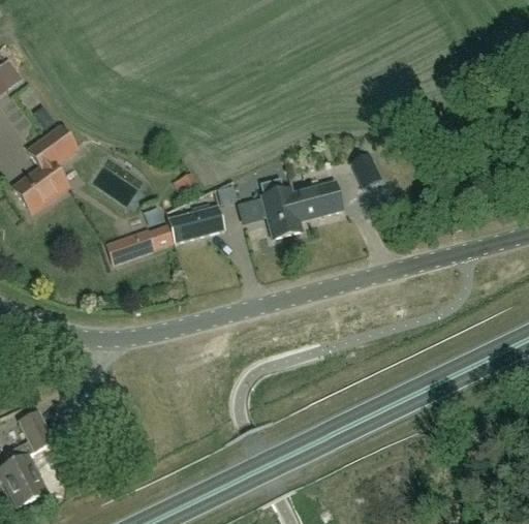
[(9,100),(27,126),(36,120),(19,94),(9,100)]
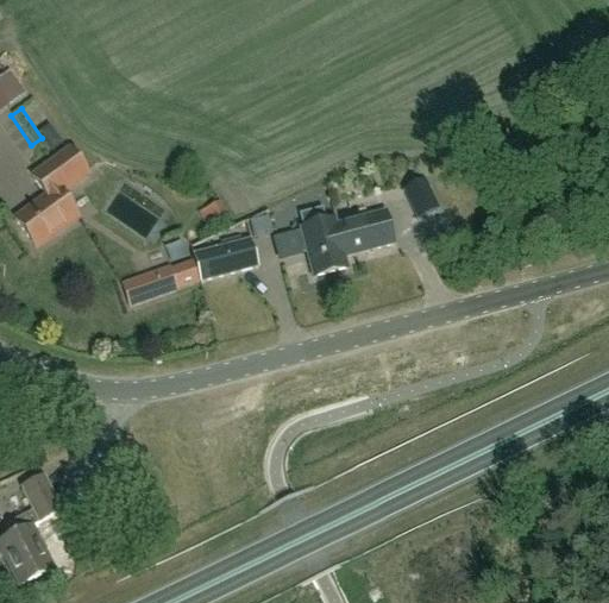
[(32,173),(46,192),(14,215),(36,245),(77,214),(61,192),(88,171),(69,145),(32,173)]
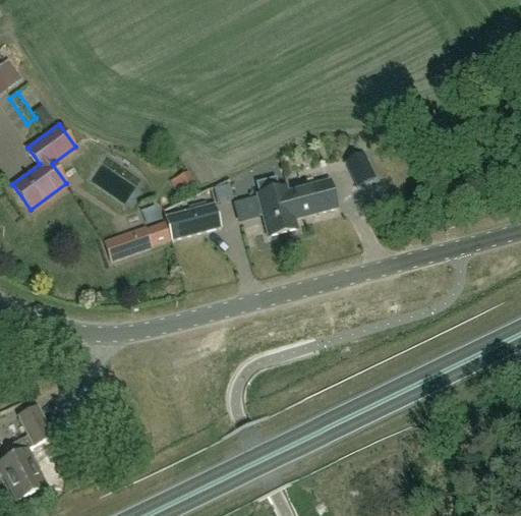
[(356,182),(374,173),(370,165),(362,148),(344,157),(352,174),(356,182)]
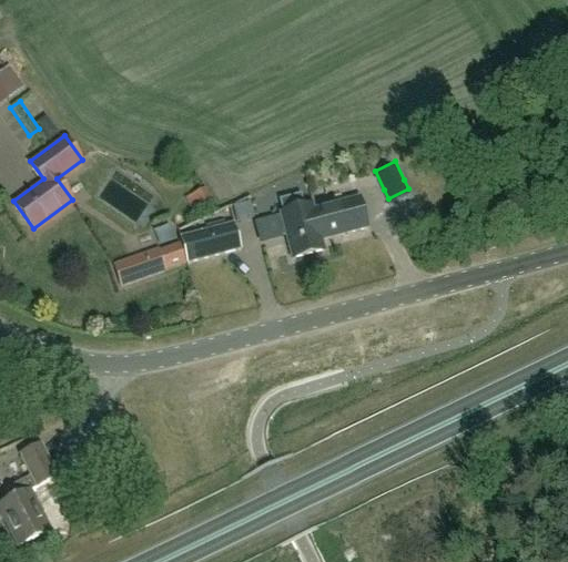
[(314,207),(322,237),(367,225),(359,195),(314,207)]
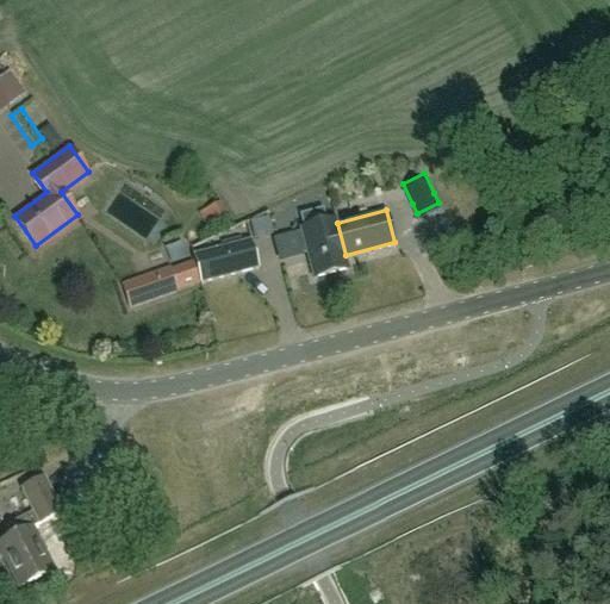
[(346,255),(337,223),(336,217),(302,226),(315,275),(349,267),(346,255)]
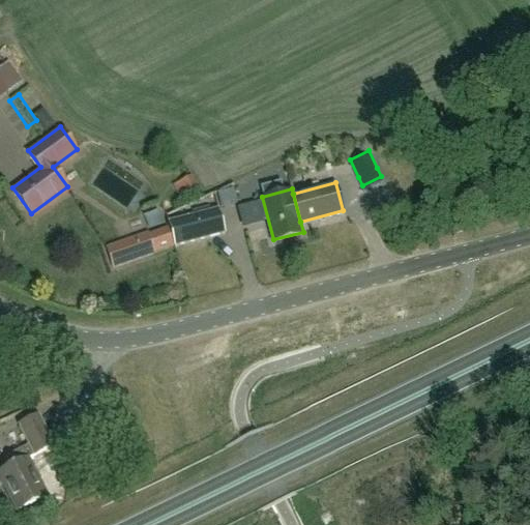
[(219,210),(169,224),(174,243),(225,230),(219,210)]
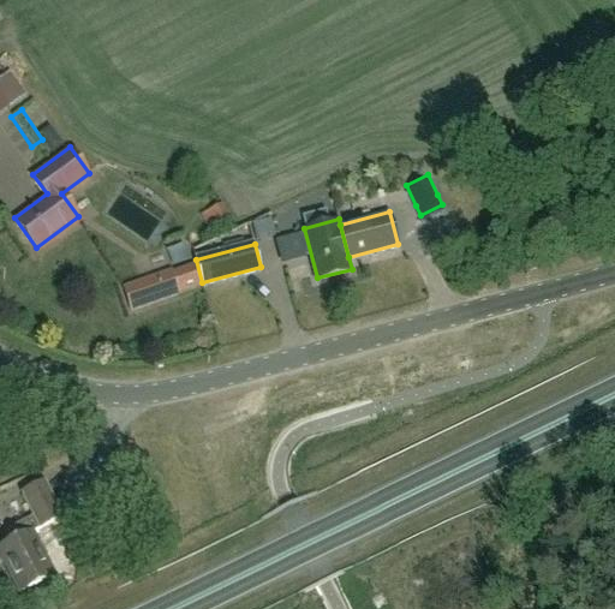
[(171,267),(123,284),(131,306),(179,290),(171,267)]
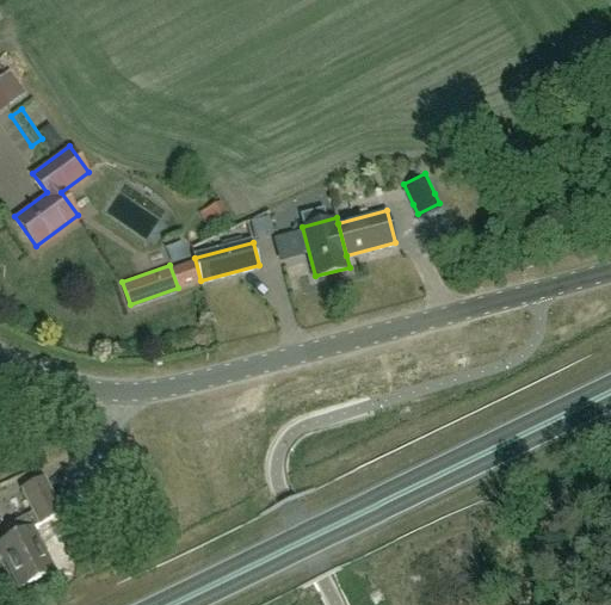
[(39,522),(62,511),(44,475),(22,487),(39,522)]
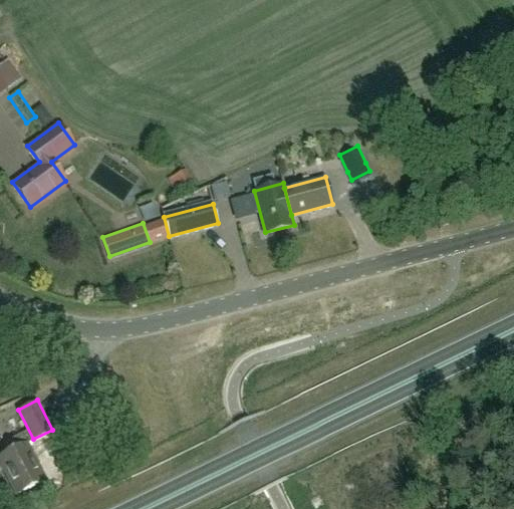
[(38,450),(60,441),(56,432),(34,442),(38,450)]
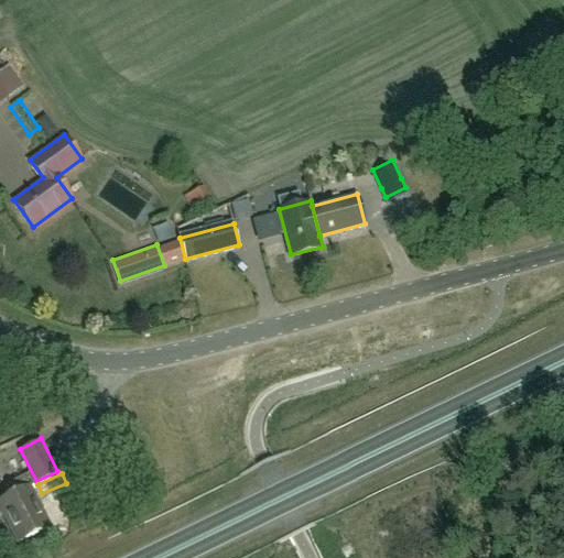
[(0,504),(18,540),(51,524),(31,484),(0,499),(0,504)]
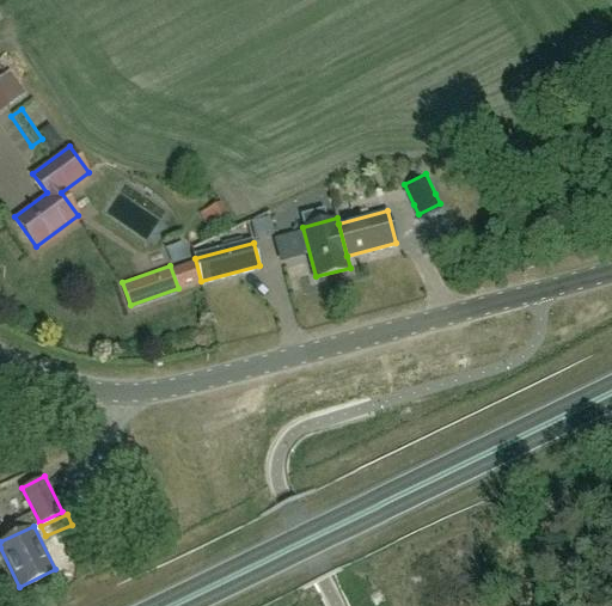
[(257,540),(263,552),(281,544),(275,532),(257,540)]
